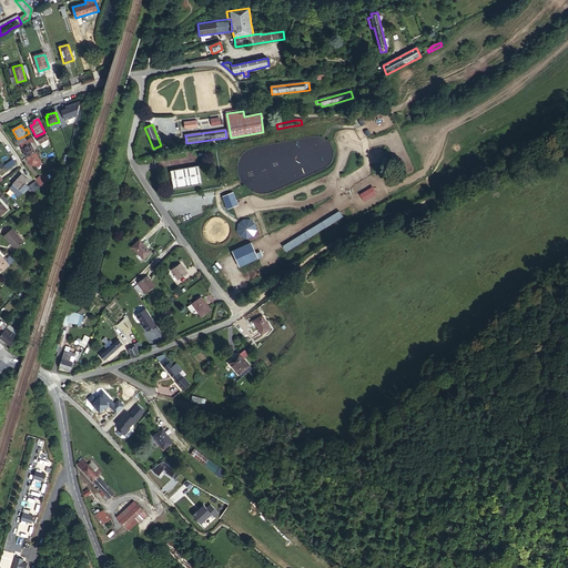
[(26,141),(23,137),(18,139),(17,138),(12,140),(17,145),(19,144),(26,141)]
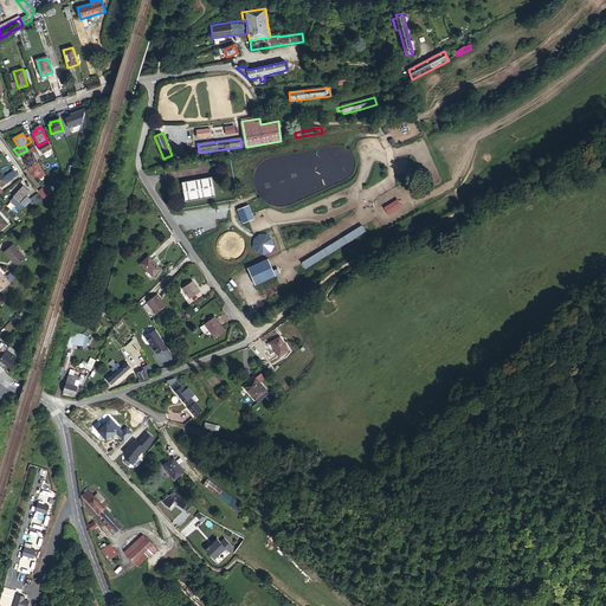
[(33,154),(31,149),(27,150),(20,154),(24,159),(33,154)]
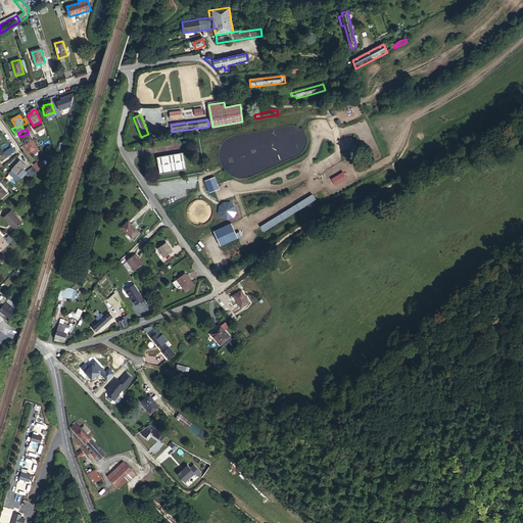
[(20,137),(22,142),(31,138),(29,133),(20,137)]
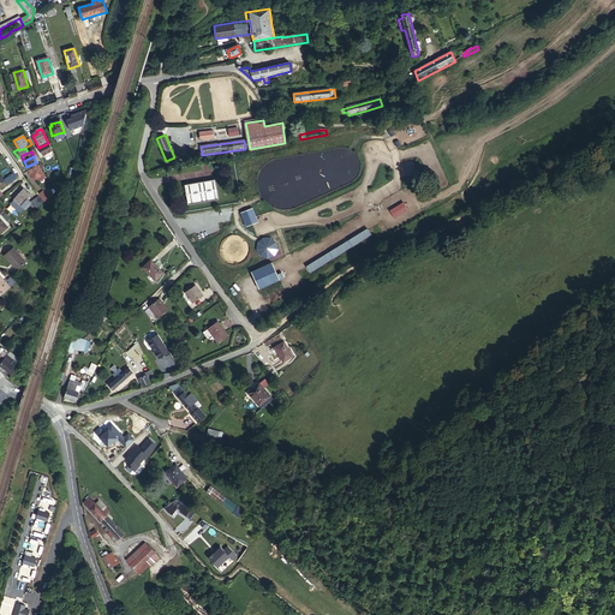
[(43,175),(39,166),(29,172),(34,180),(37,179),(40,183),(45,179),(43,175)]
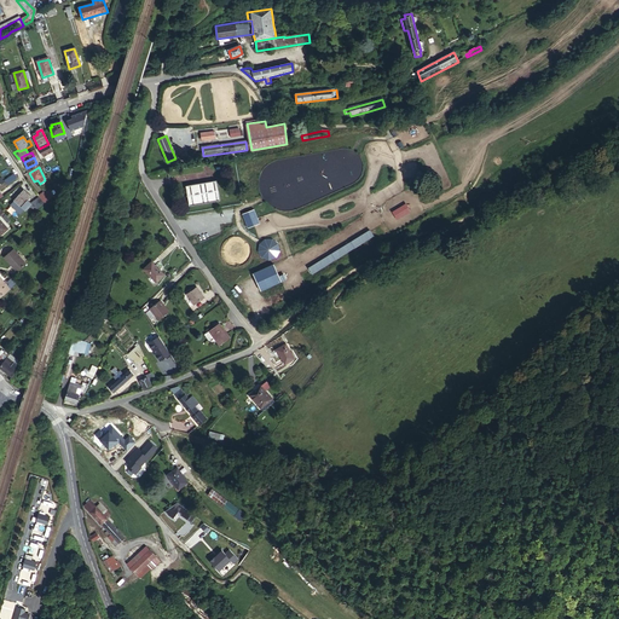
[(215,181),(185,186),(189,207),(219,202),(215,181)]
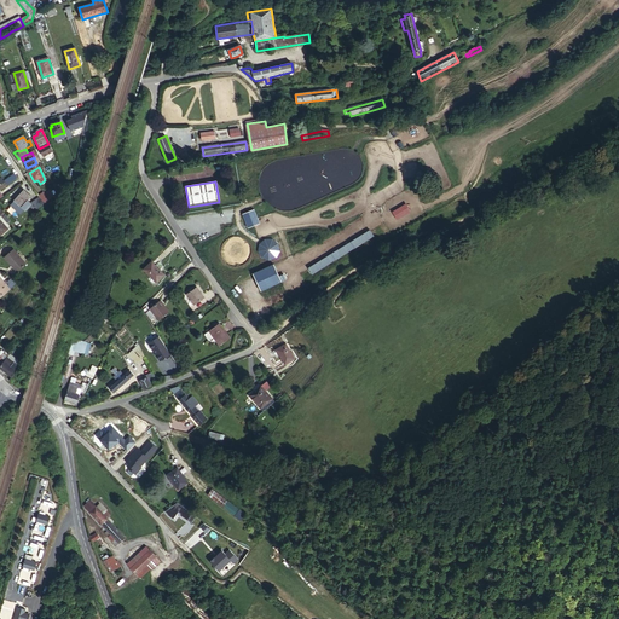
[(30,197),(24,191),(15,201),(24,212),(29,206),(25,202),(30,197)]
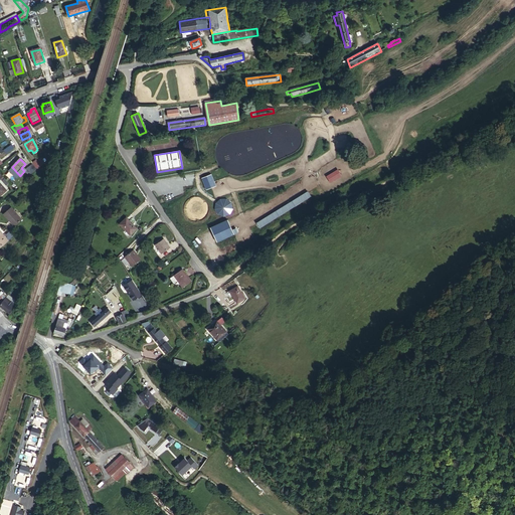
[(36,169),(36,170),(40,167),(36,163),(35,161),(32,164),(36,169)]
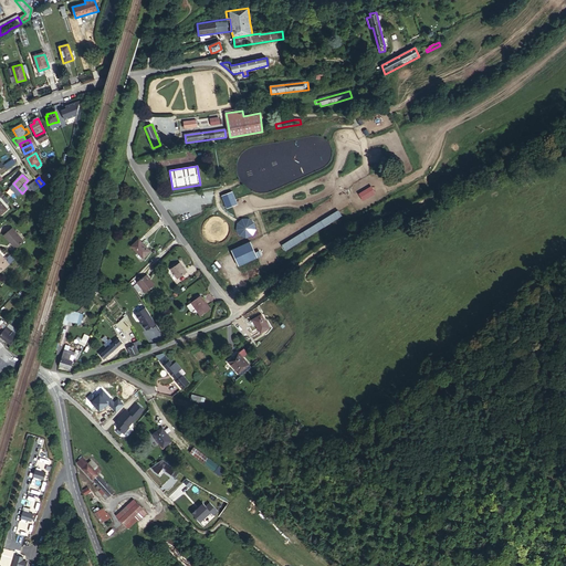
[(40,186),(34,181),(28,188),(33,192),(40,186)]
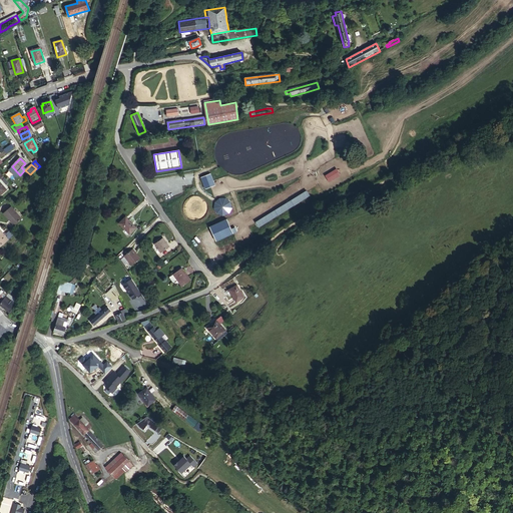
[(8,183),(1,175),(0,175),(0,183),(6,190),(7,188),(5,186),(8,183)]
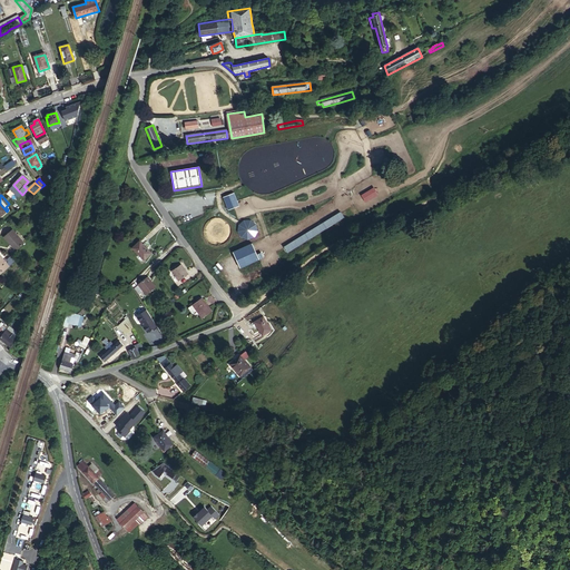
[(25,243),(12,229),(5,237),(16,251),(25,243)]
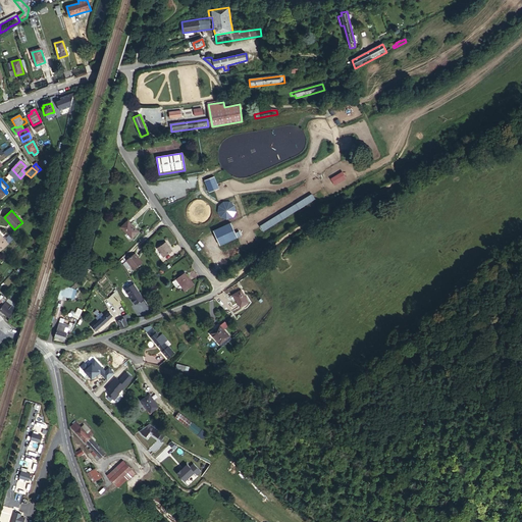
[(138,232),(127,221),(121,227),(127,235),(132,239),(138,232)]
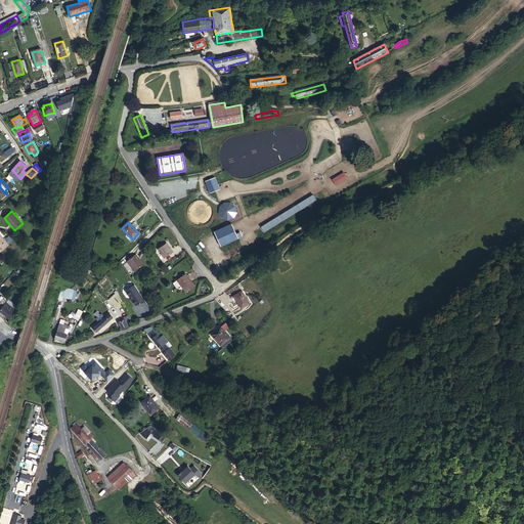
[(0,252),(0,253),(8,246),(0,235),(0,252)]
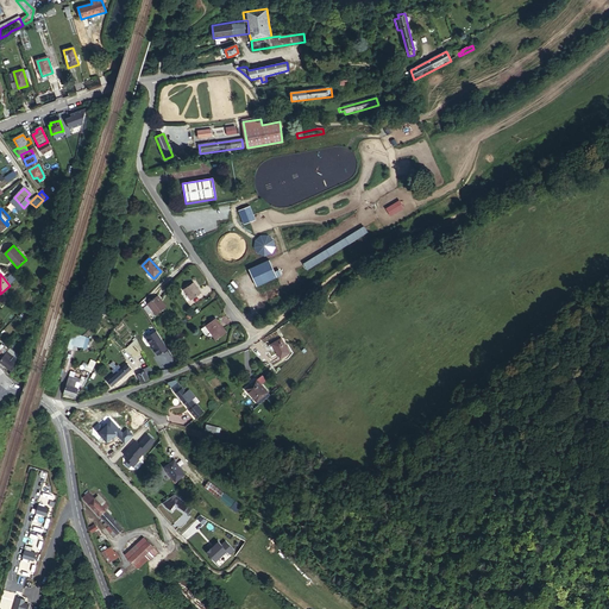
[(200,294),(193,283),(182,290),(189,301),(200,294)]
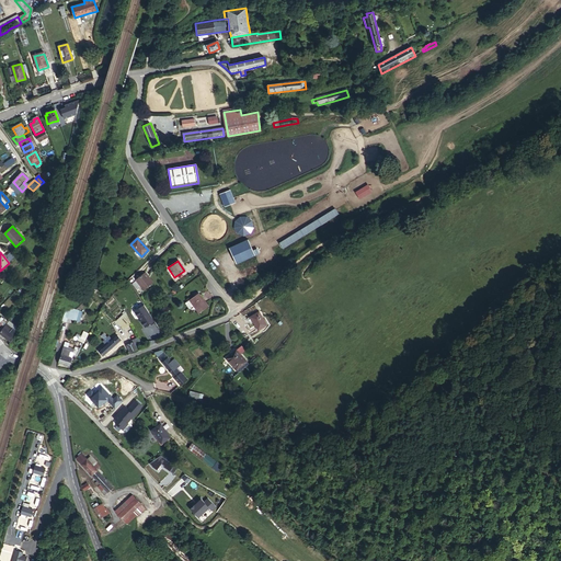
[(152,284),(144,273),(135,281),(142,290),(152,284)]
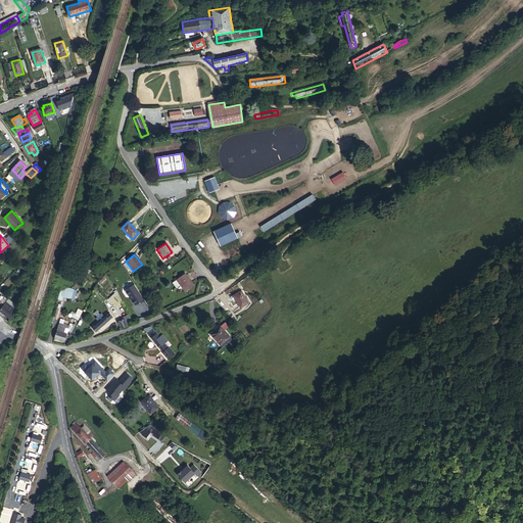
[(193,285),(185,273),(176,279),(182,287),(185,291),(193,285)]
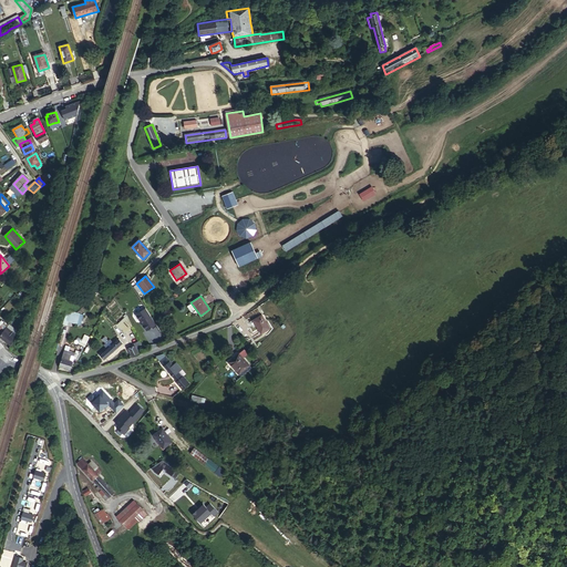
[(197,311),(191,302),(186,305),(193,313),(197,311)]
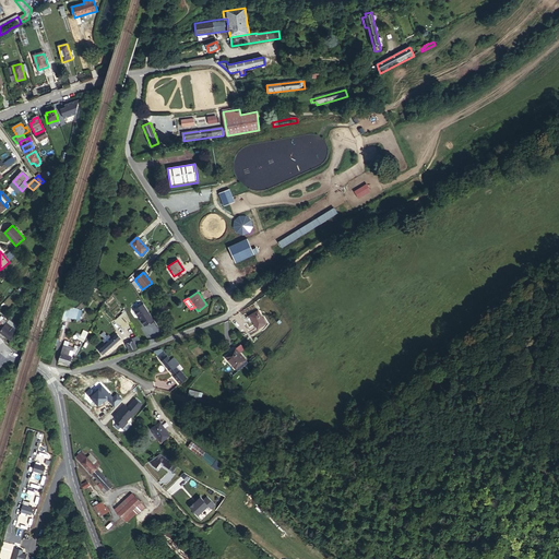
[(72,318),(75,309),(71,308),(71,309),(66,308),(63,316),(72,318)]
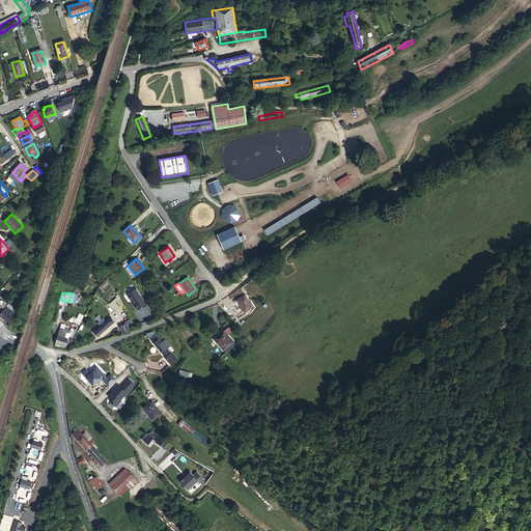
[(253,309),(247,296),(238,300),(245,313),(253,309)]
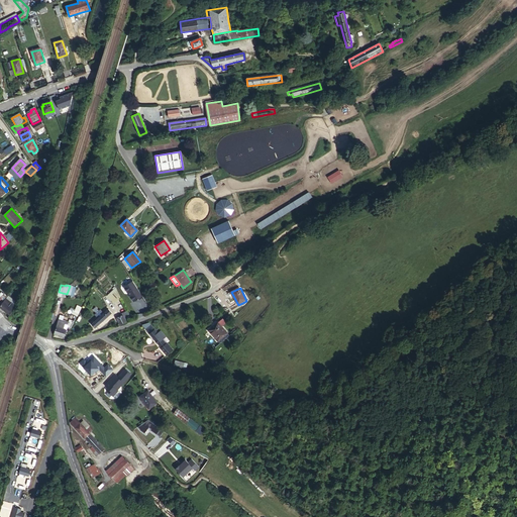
[(119,298),(115,289),(106,296),(113,304),(119,298)]
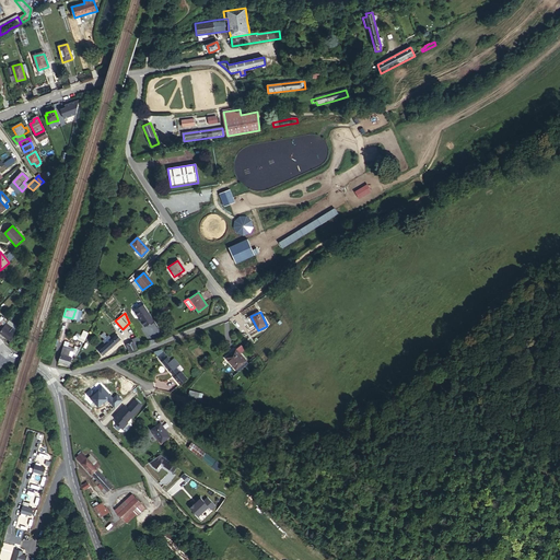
[(8,331),(3,327),(0,330),(0,334),(10,342),(18,334),(11,328),(8,331)]
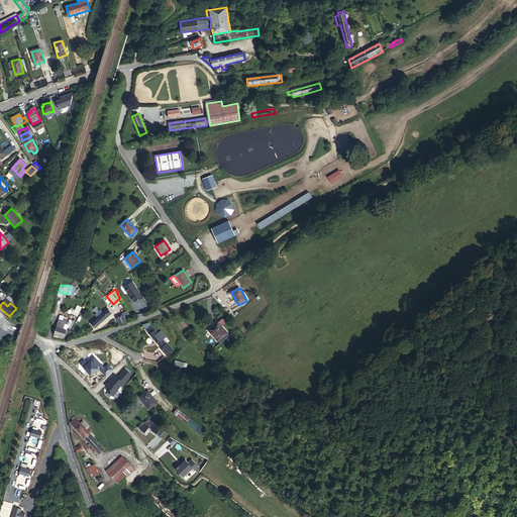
[(73,314),(78,316),(82,307),(77,305),(73,314)]
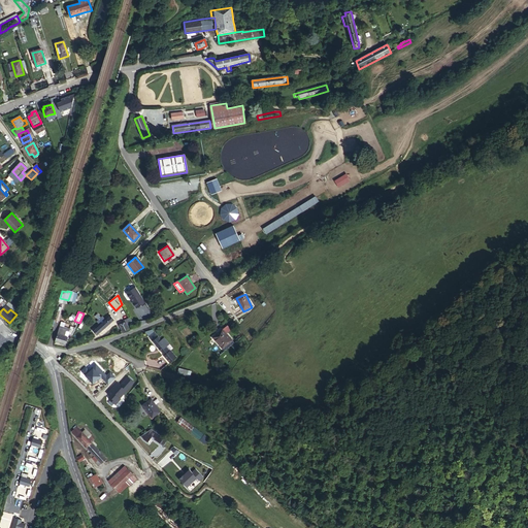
[(113,320),(110,316),(93,331),(96,335),(113,320)]
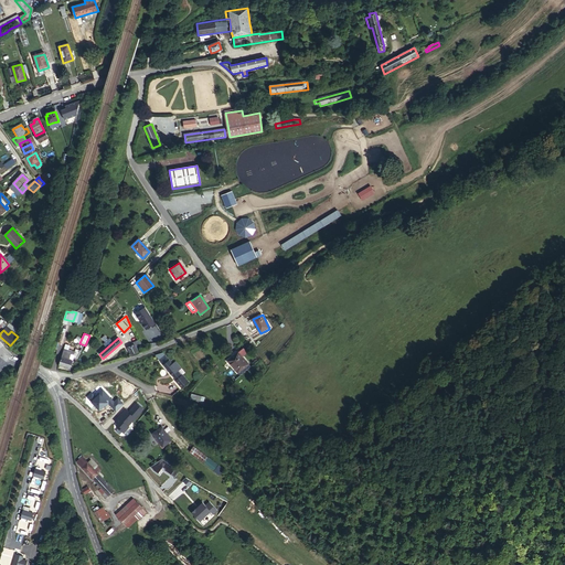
[(142,350),(138,340),(129,344),(130,347),(128,349),(131,355),(131,356),(138,353),(138,352),(142,350)]
